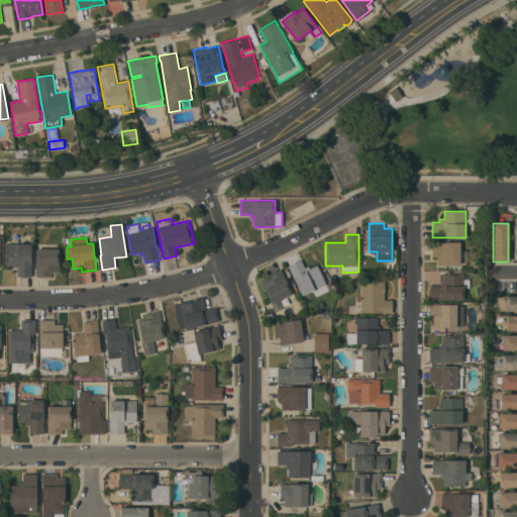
[(436,256),(432,256),(432,242),(459,241),(460,250),(467,250),(467,264),(437,265),(436,256)]
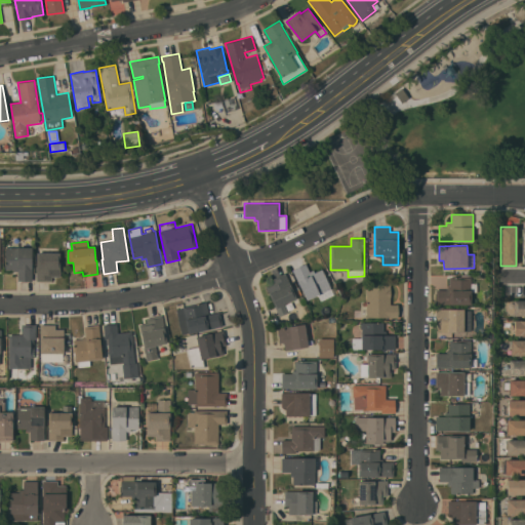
[(32,247),(32,266),(33,266),(32,281),(17,281),(17,272),(13,272),(13,270),(5,270),(5,247),(32,247)]
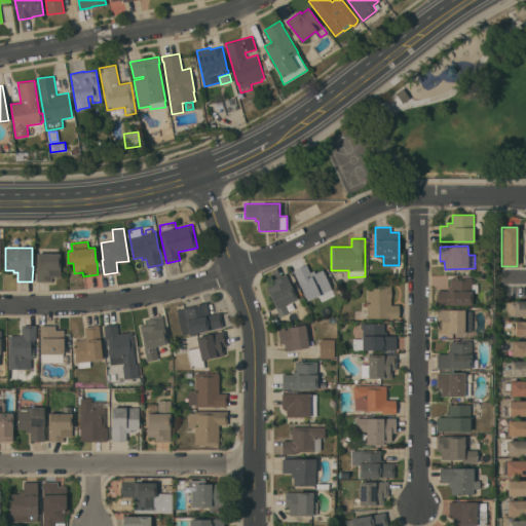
[(37,282),(37,248),(60,248),(60,254),(60,277),(51,277),(51,282),(37,282)]
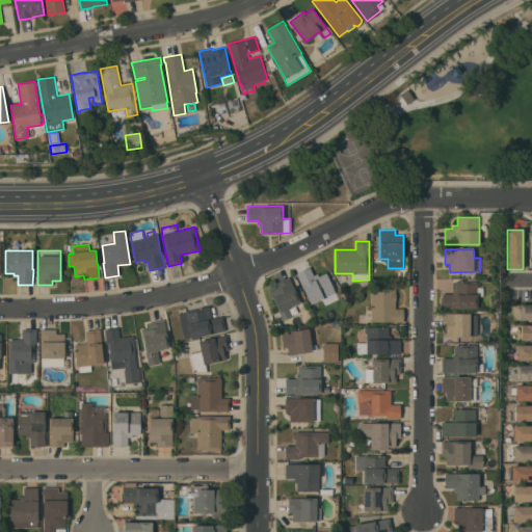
[(326,307),(323,298),(311,304),(296,273),(298,272),(297,271),(307,267),(307,268),(310,267),(314,275),(317,273),(318,275),(326,272),(339,300),(326,307)]
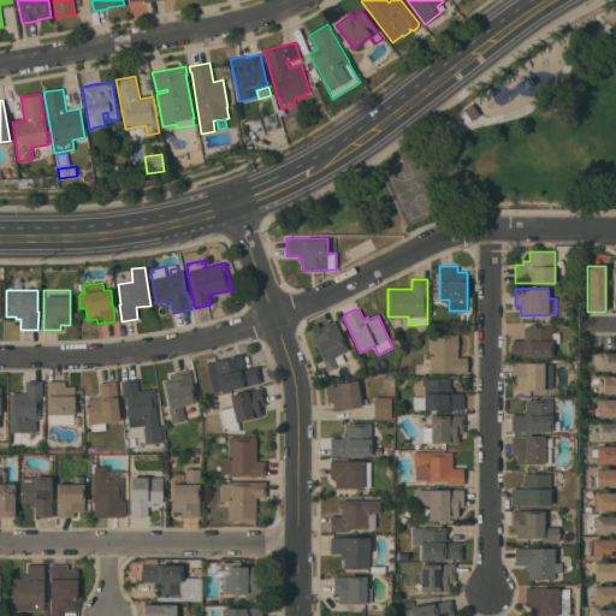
[(341,333),(348,349),(333,356),(338,366),(329,371),(312,336),(320,332),(318,327),(335,319),(341,333)]
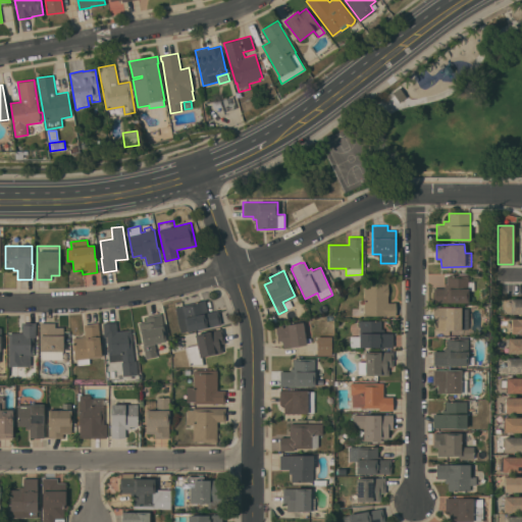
[(433,288),(444,288),(444,285),(447,285),(447,275),(468,275),(468,281),(474,281),(474,290),(468,290),(468,303),(433,303),(433,288)]
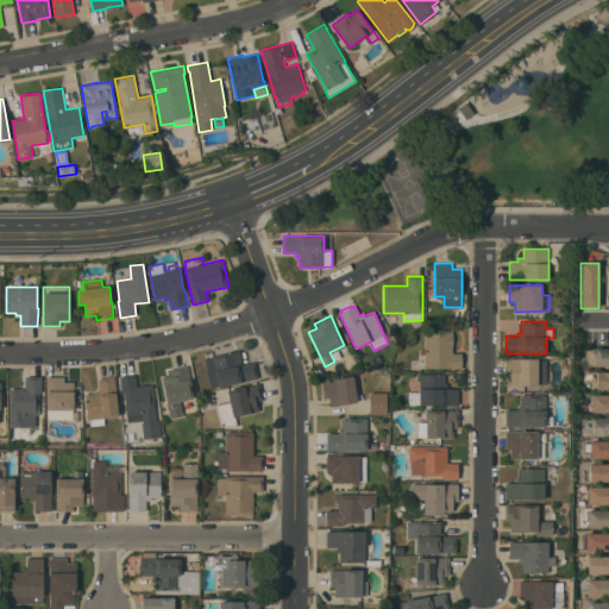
[(425,363),(419,363),(419,356),(425,356),(425,330),(452,330),(452,353),(462,353),(462,369),(450,369),(450,368),(425,368),(425,363)]
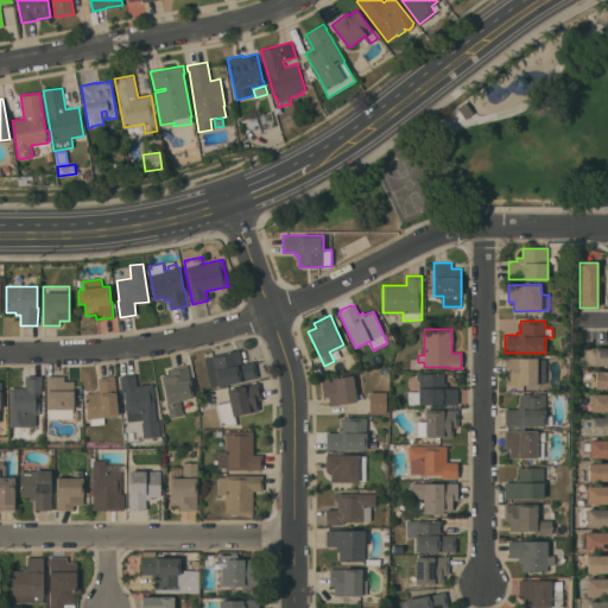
[(607,348),(607,366),(595,366),(595,348),(607,348)]
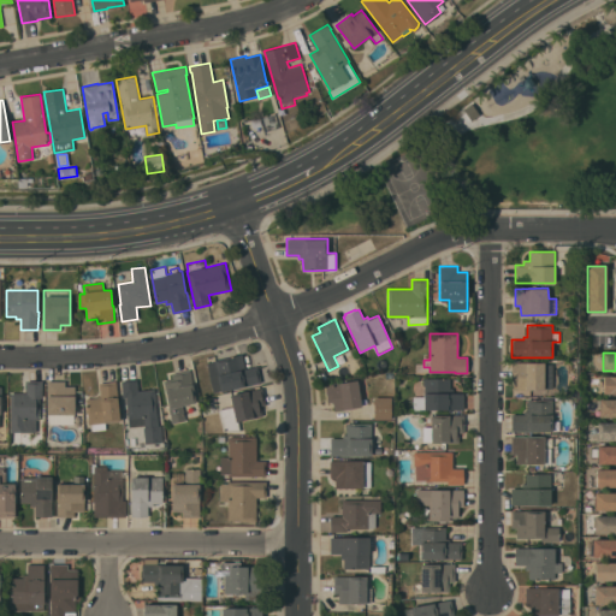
[(214,361),(214,360),(243,354),(246,368),(258,366),(261,383),(244,386),(221,391),(213,392),(207,363),(214,361)]
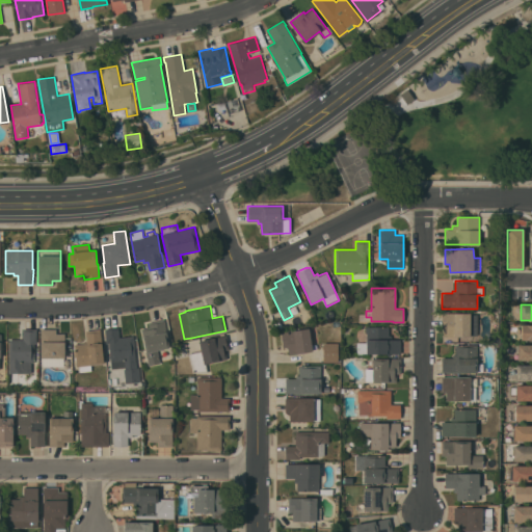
[(470,313),(470,330),(472,330),(472,335),(470,335),(470,336),(446,337),(446,335),(444,335),(444,329),(446,329),(446,327),(442,327),(442,314),(470,313)]
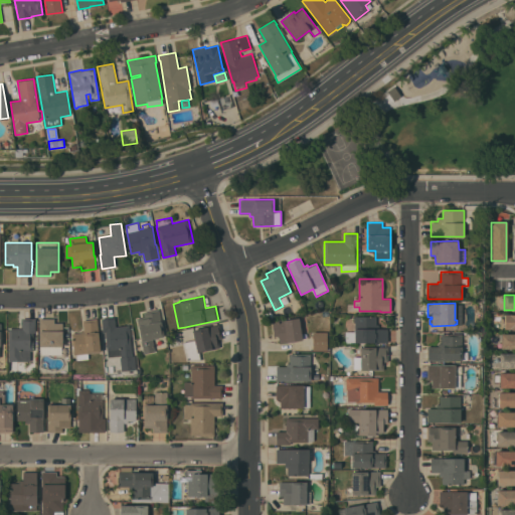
[(145,317),(144,312),(158,309),(164,336),(153,339),(155,351),(144,353),(143,345),(142,345),(137,318),(145,317)]
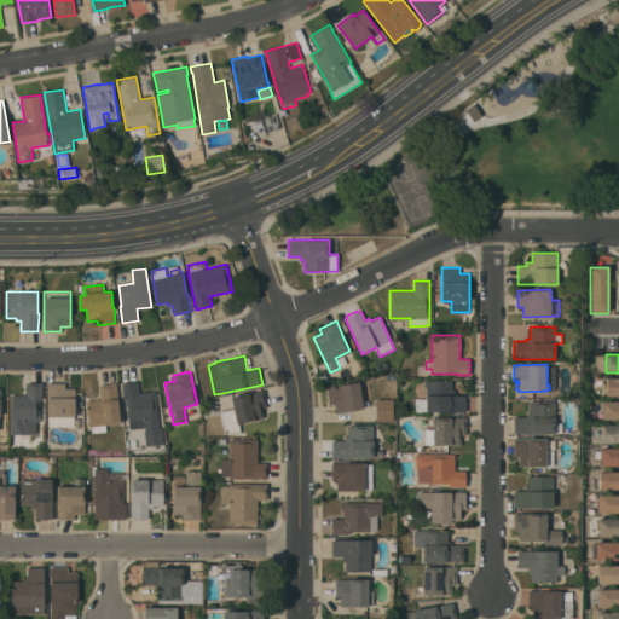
[(618,395),(606,395),(606,377),(613,377),(613,379),(618,379),(618,395)]
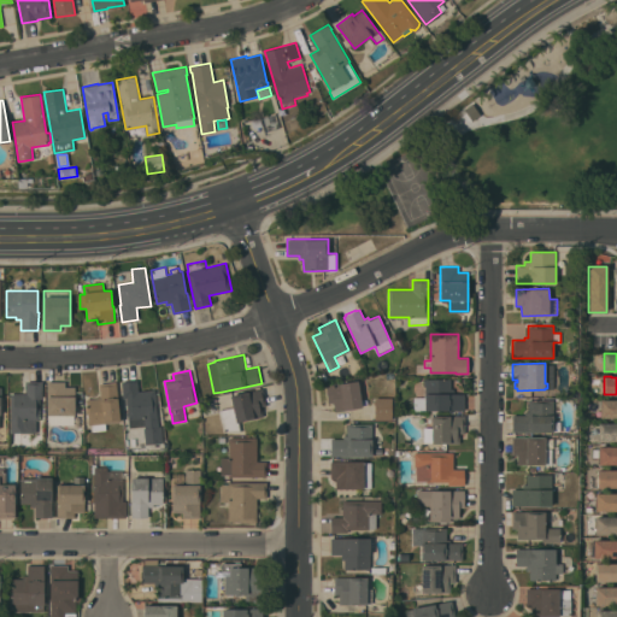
[(451,394),(464,394),(464,411),(424,411),(424,410),(415,410),(415,388),(422,388),(422,378),(451,380),(451,394)]
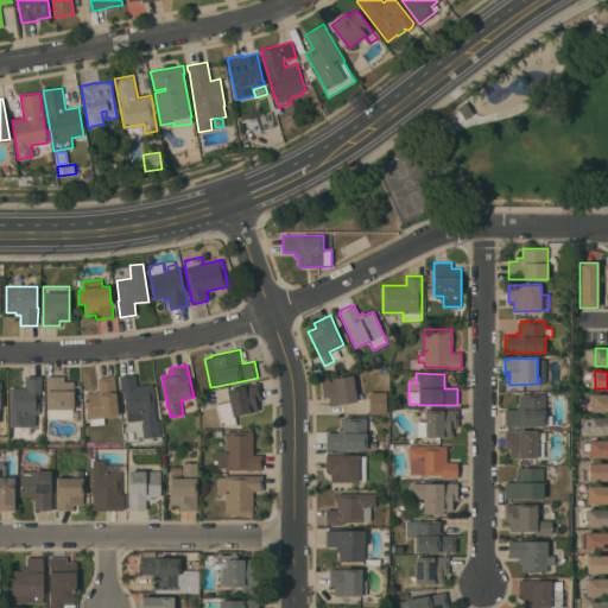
[(137,386),(153,384),(156,420),(159,419),(160,436),(143,438),(141,422),(143,422),(143,420),(127,422),(125,392),(121,392),(120,375),(135,374),(137,386)]
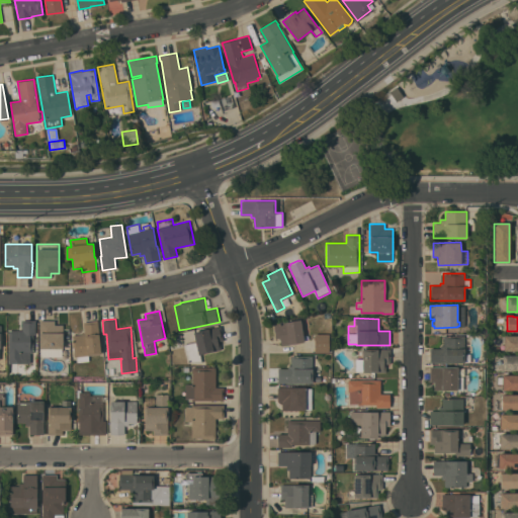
[(273,324),(300,320),(304,342),(289,344),(281,345),(280,338),(275,338),(273,324)]
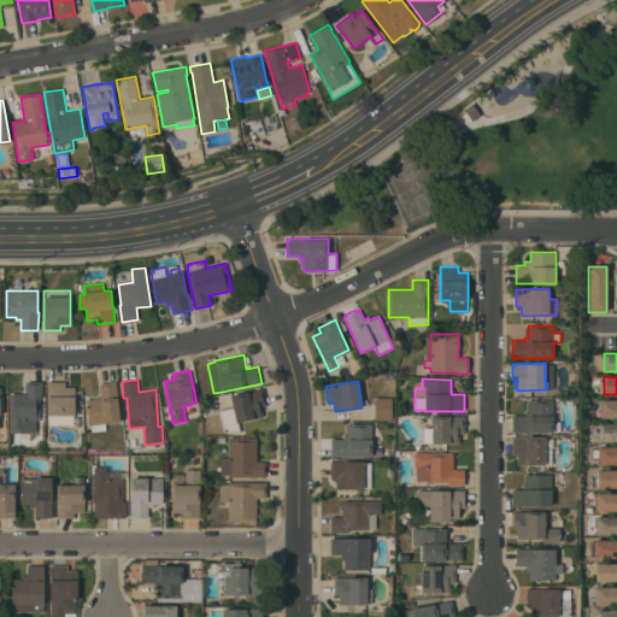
[(27,393),(27,382),(42,382),(42,399),(40,399),(40,419),(36,419),(36,433),(11,433),(11,393),(27,393)]
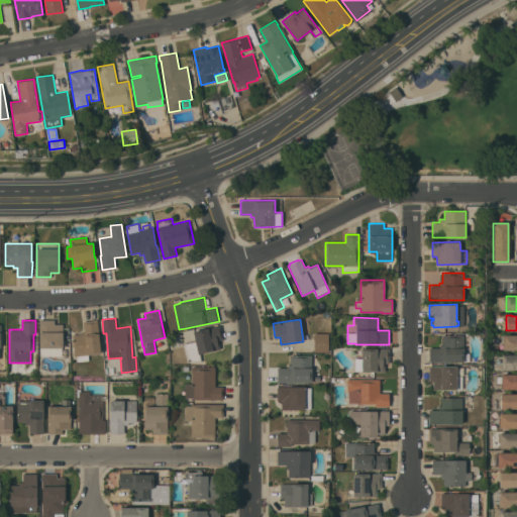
[(55,320),(55,324),(63,324),(63,347),(39,347),(39,320),(55,320)]
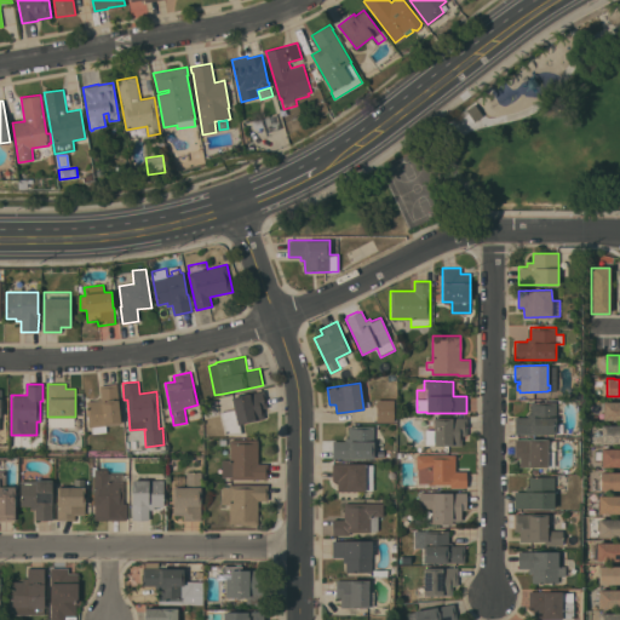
[(116,384),(120,424),(105,425),(107,432),(93,434),(92,426),(89,428),(86,402),(98,401),(98,397),(101,396),(99,385),(116,384)]
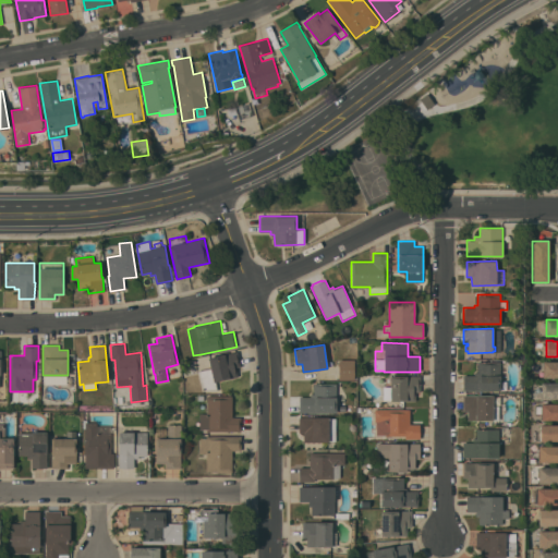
[(241,366),(237,367),(239,377),(216,381),(218,390),(202,391),(198,371),(210,368),(208,358),(225,354),(225,353),(238,351),(241,366)]
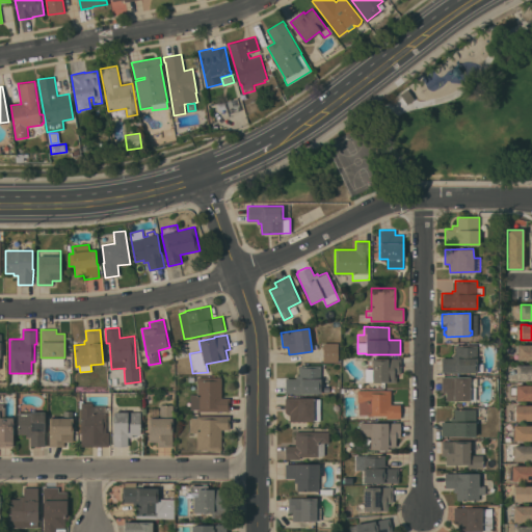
[(323,362),(323,343),(338,343),(338,362),(323,362)]
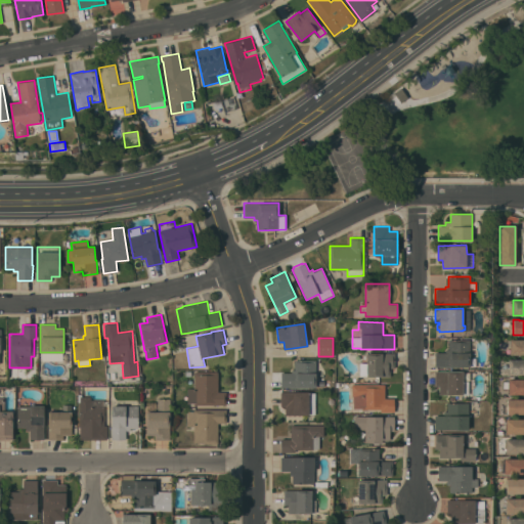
[(470,340),(470,366),(435,366),(435,352),(445,352),(445,349),(448,349),(448,340),(470,340)]
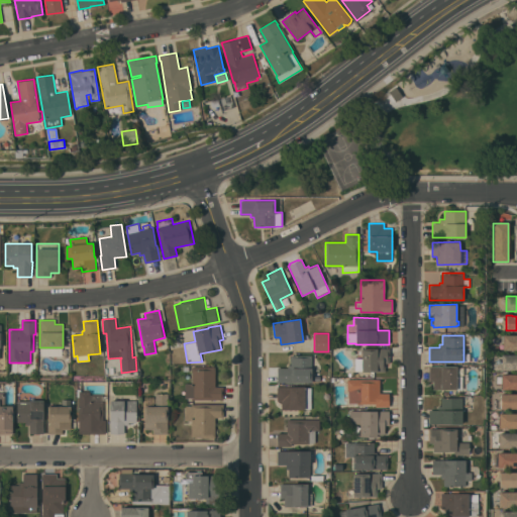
[(516,335),(516,350),(503,350),(503,335),(516,335)]
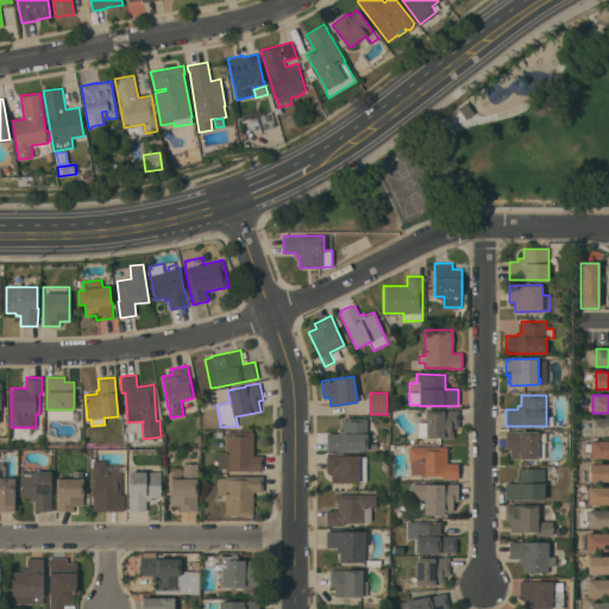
[(425,422),(426,412),(443,412),(443,410),(459,410),(459,428),(453,428),(453,438),(444,438),(426,438),(426,437),(418,437),(418,421),(425,422)]
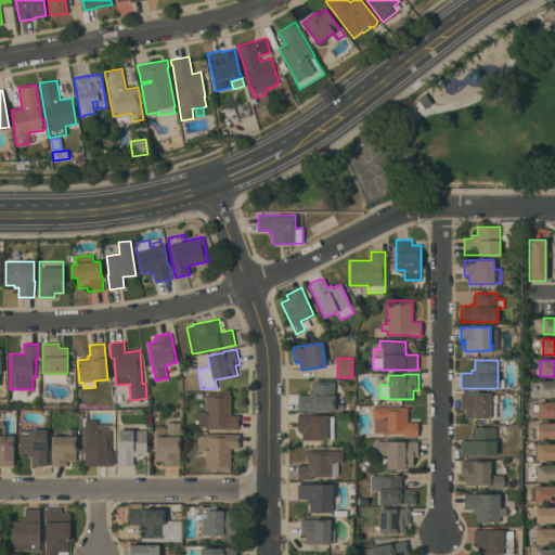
[(554,397),(539,397),(539,381),(554,381),(554,397)]
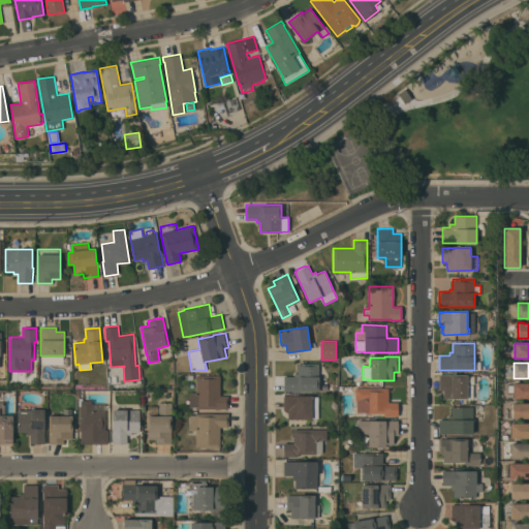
[(319,391),(298,391),(284,391),(284,376),(294,376),(294,373),(298,373),(298,364),(318,364),(319,382),(319,391)]
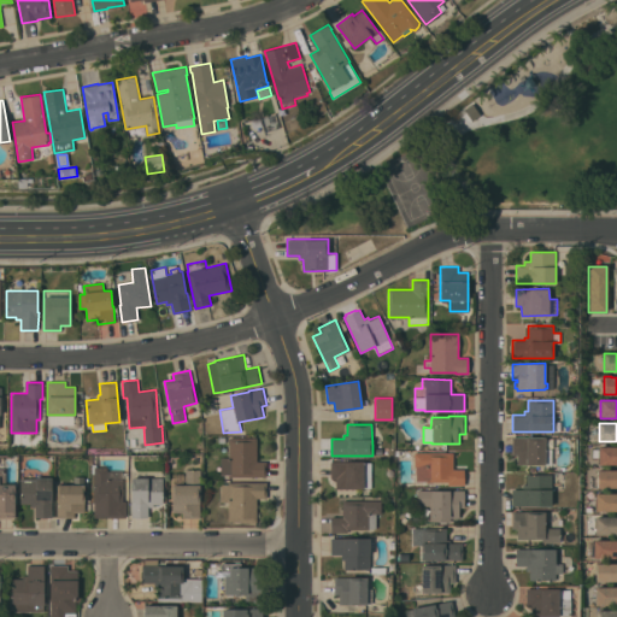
[(545,436),(545,447),(546,447),(546,440),(553,440),(553,447),(552,447),(552,464),(545,464),(545,465),(526,465),(526,464),(517,464),(517,454),(512,454),(512,436),(545,436)]
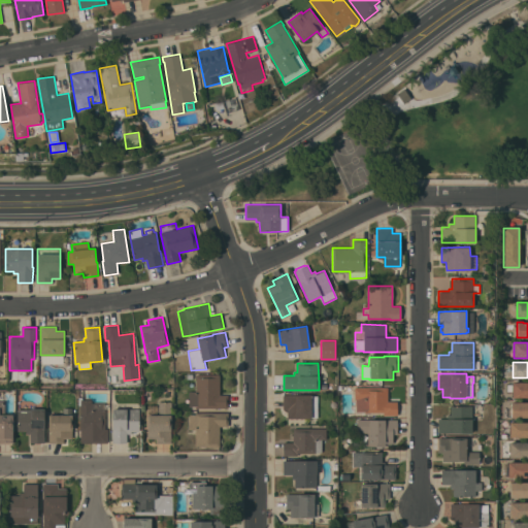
[(220,374),(220,394),(228,394),(228,407),(196,407),(196,405),(189,405),(189,391),(196,391),(196,374),(220,374)]
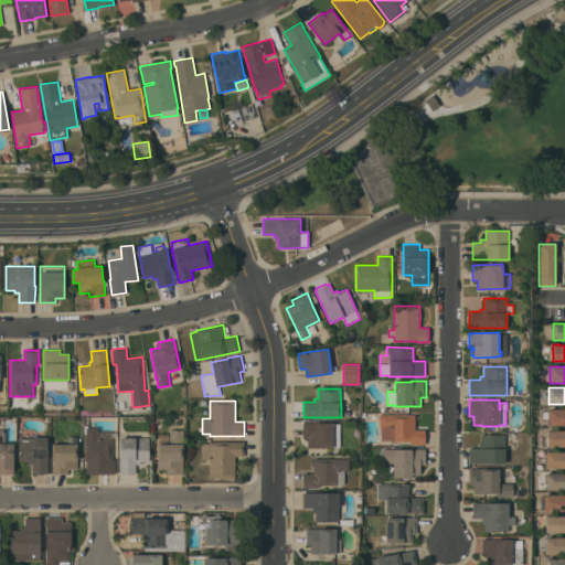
[(564,409),(564,426),(548,426),(548,409),(564,409)]
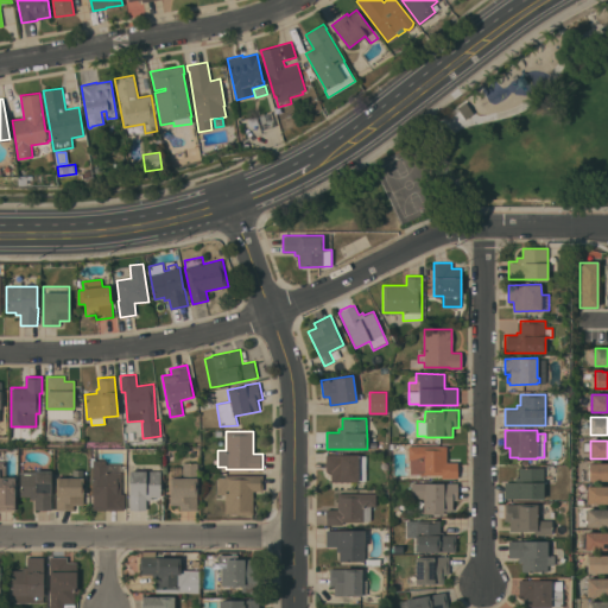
[(447,447),(447,462),(457,462),(457,479),(441,479),(441,475),(419,475),(419,474),(410,474),(410,458),(407,458),(407,447),(447,447)]
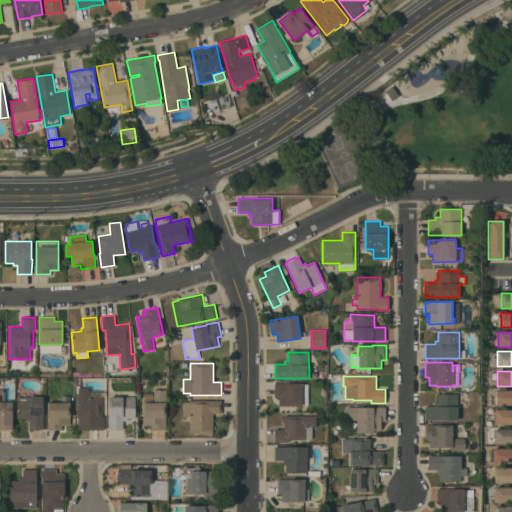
[(289,383),(301,383),(308,383),(308,404),(302,404),(302,405),(286,405),(286,404),(279,405),(279,397),(274,397),(274,383),(289,383)]
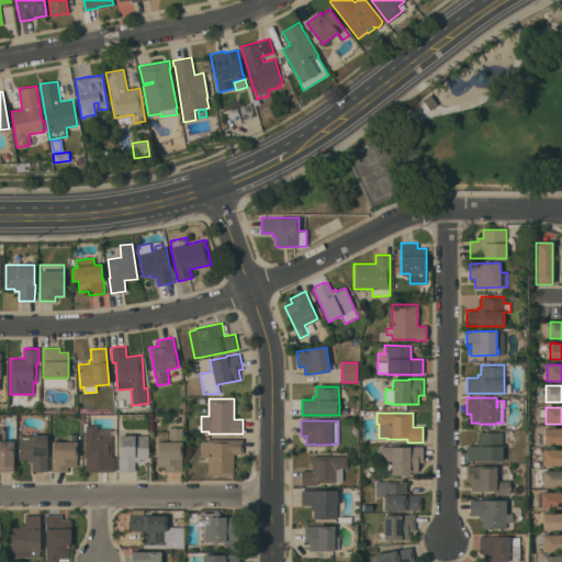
[(98,425),(98,429),(111,428),(111,436),(112,436),(112,457),(114,457),(114,471),(86,471),(86,425),(98,425)]
